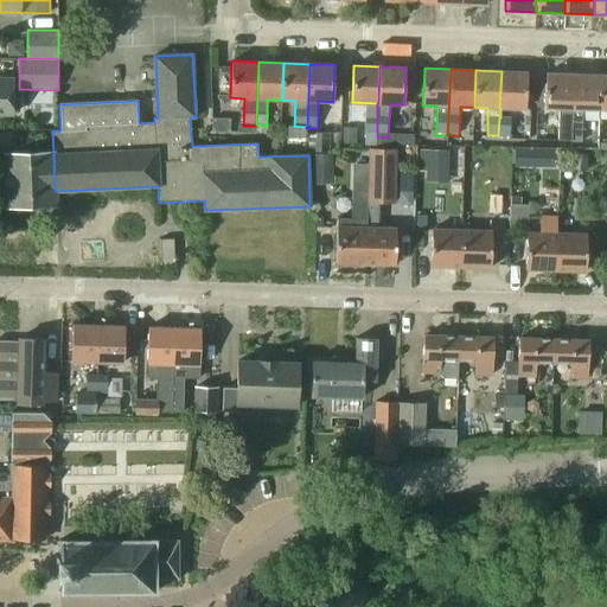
[(528,72),(502,71),(499,108),(500,108),(525,109),(528,72)]
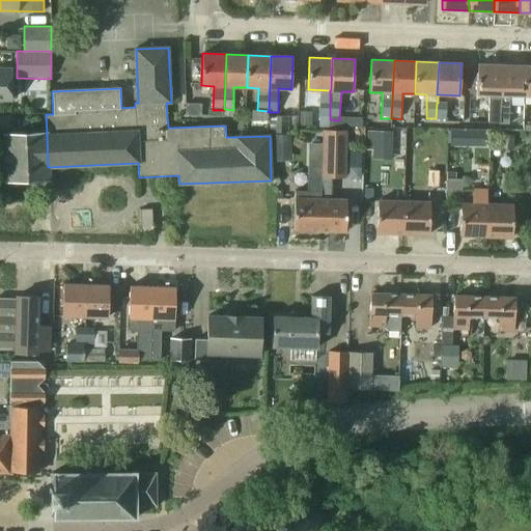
[(490,94),(487,123),(500,124),(502,64),(478,63),(477,74),(476,94),(490,94)]
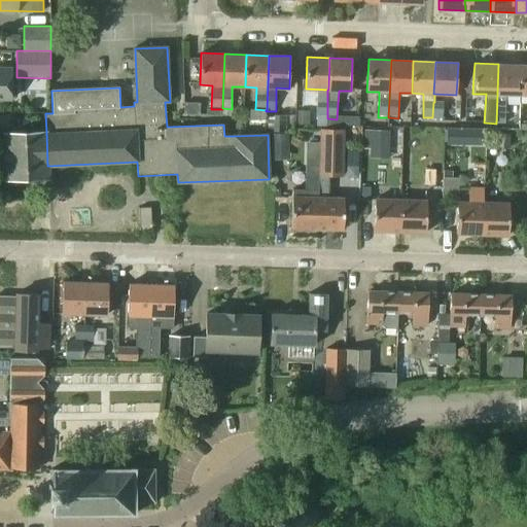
[(505,124),(506,95),(521,95),(522,65),(498,64),(496,124),(505,124)]
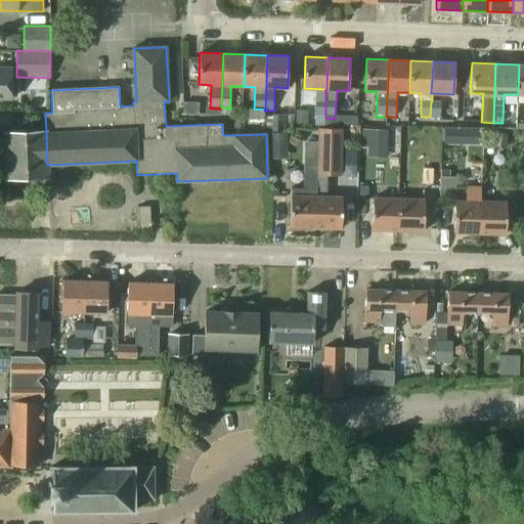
[(0,98),(11,98),(11,68),(0,68),(0,98)]
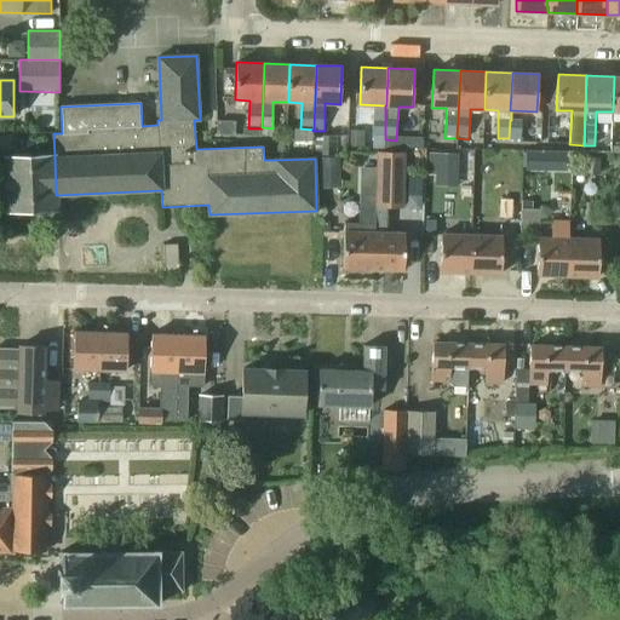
[(372,139),(385,139),(385,120),(373,120),(372,139)]
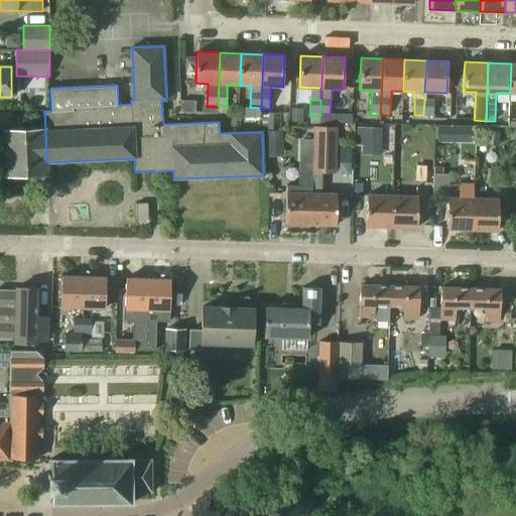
[(434,101),(425,100),(424,100),(423,115),(434,115),(434,101)]
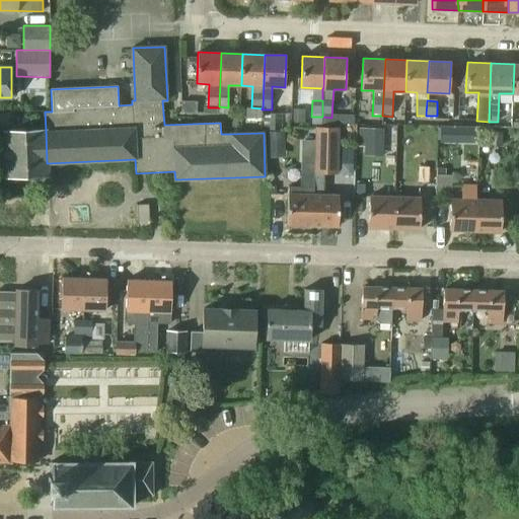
[(292,109),(292,122),(303,123),(303,110),(292,109)]
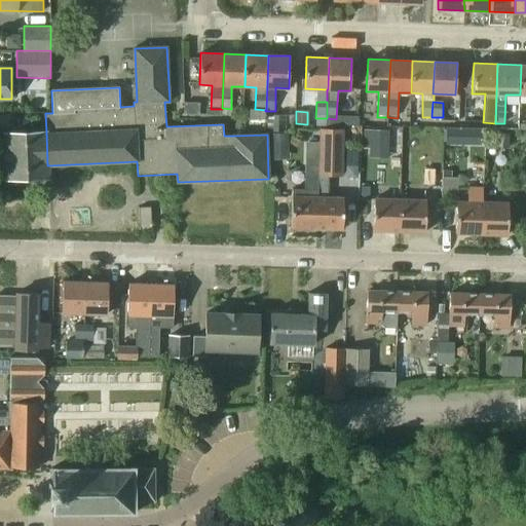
[(0,115),(0,128),(11,128),(10,115),(0,115)]
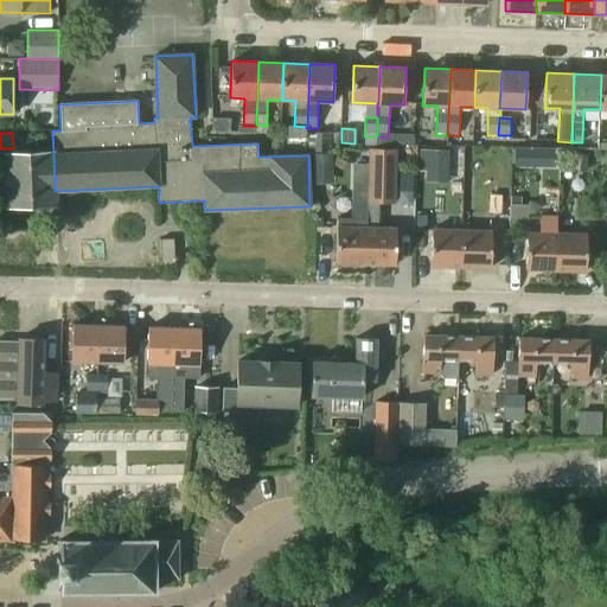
[(517,147),(517,166),(530,166),(530,148),(517,147)]
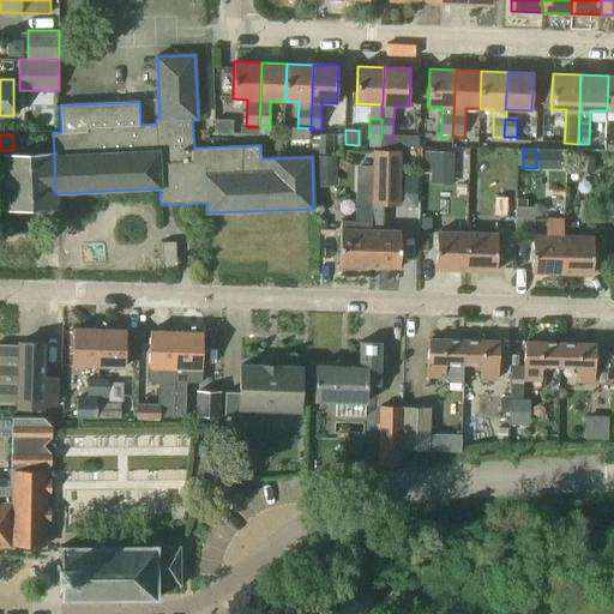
[(373,151),(373,190),(372,206),(383,206),(401,206),(402,151),(373,151)]
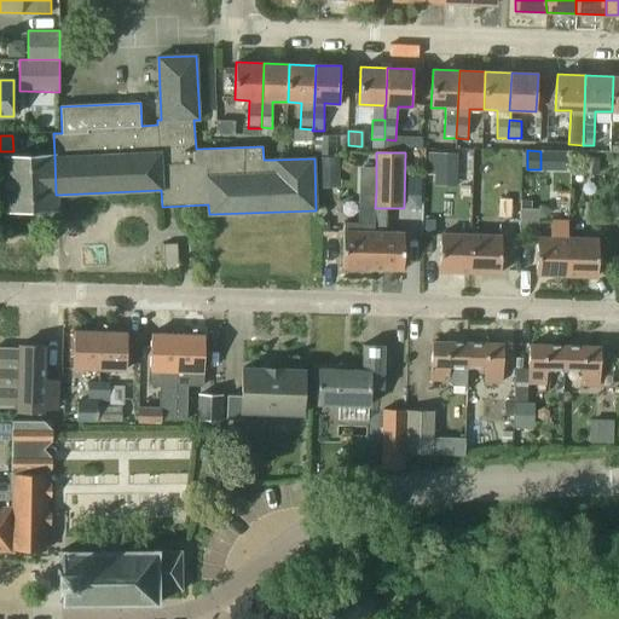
[(429,152),(428,173),(456,174),(457,154),(429,152)]
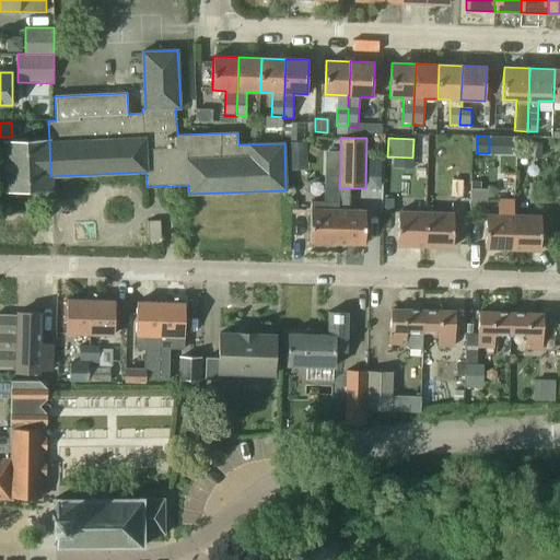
[(50,176),(49,140),(3,142),(6,191),(53,189),(51,176),(50,176)]
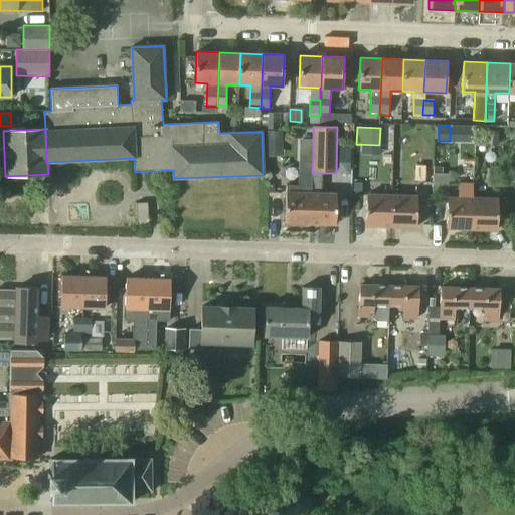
[(283,131),(265,132),(266,157),(284,156),(283,131)]
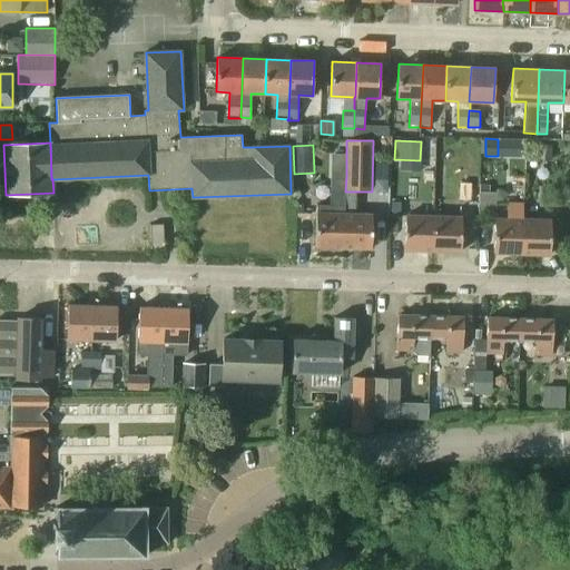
[(537,145),(537,160),(551,161),(551,146),(537,145)]
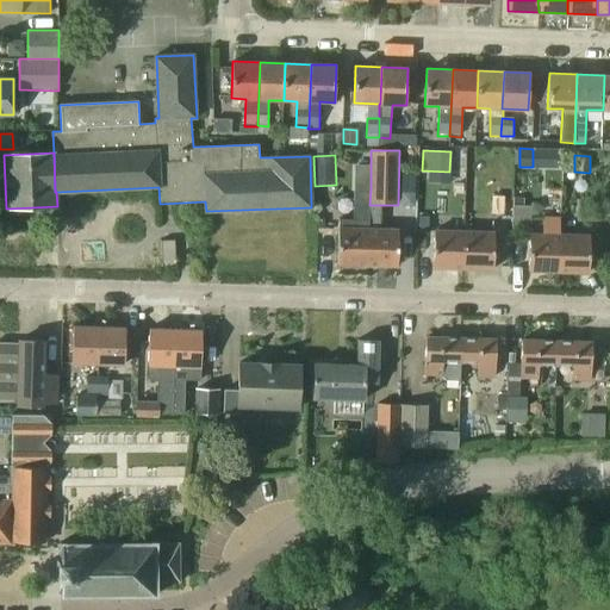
[(337,265),(367,266),(369,212),(369,205),(371,188),(358,188),(356,222),(338,222),(337,265)]
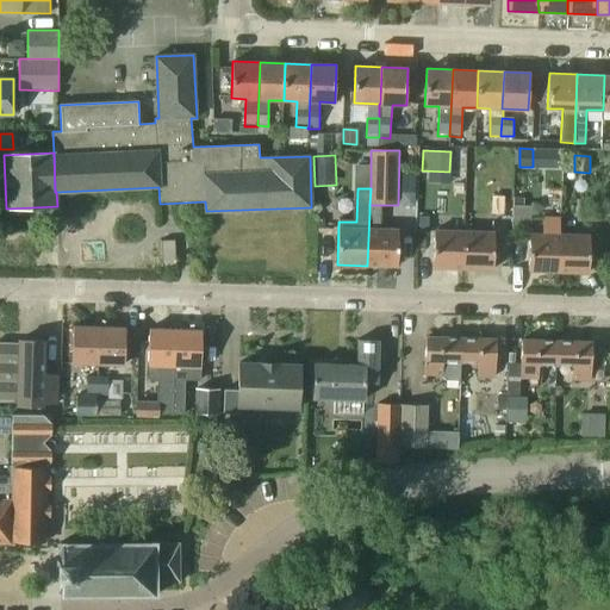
[(492,197),(491,215),(504,216),(505,197),(492,197)]
